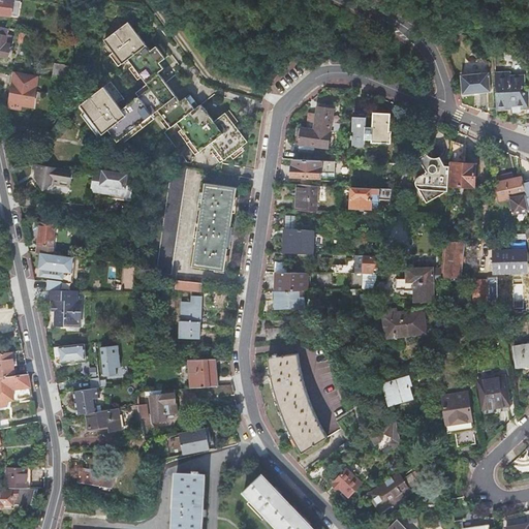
[(14,1),(13,0),(0,0),(0,14),(12,17),(19,18),(21,2),(14,1)]
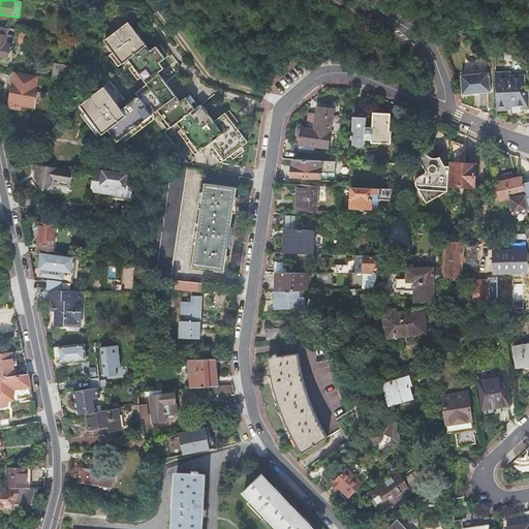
[(225,162),(248,145),(226,115),(215,123),(203,105),(196,111),(187,98),(181,102),(159,73),(165,69),(161,64),(166,60),(157,49),(152,52),(130,23),(105,41),(124,66),(130,61),(151,90),(128,107),(123,112),(118,105),(105,88),(81,106),(103,136),(110,132),(118,143),(159,112),(173,128),(178,124),(200,153),(212,145),(225,162)]
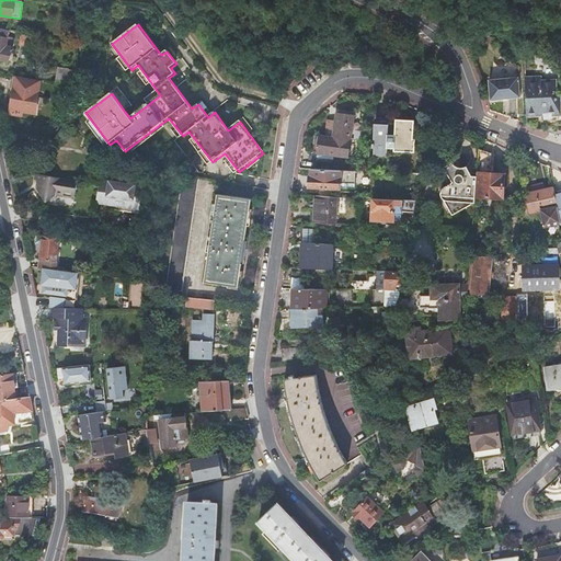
[(0,59),(10,61),(15,33),(0,29),(0,59)]
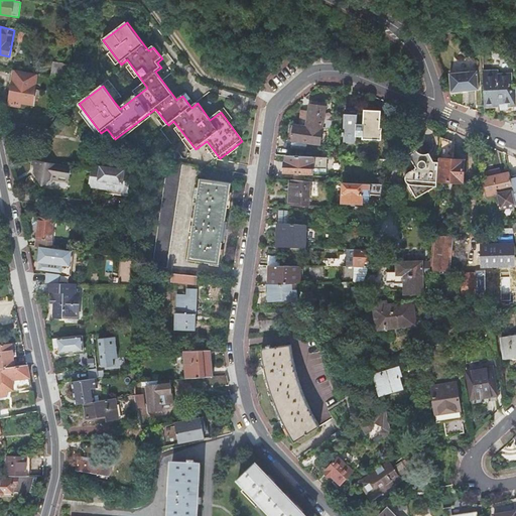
[(29,42),(31,33),(19,31),(17,40),(29,42)]
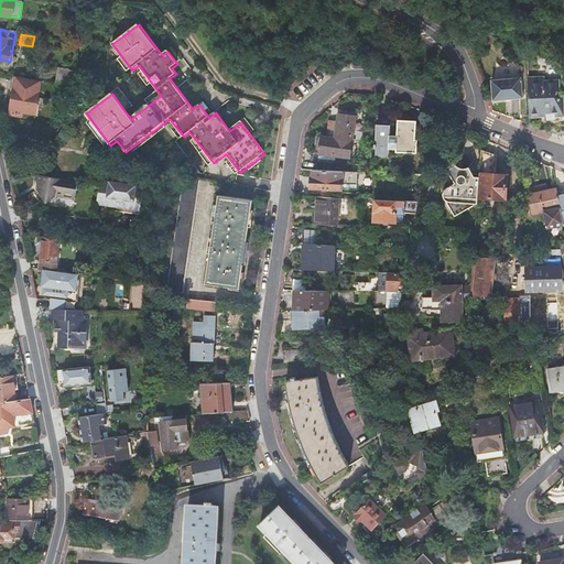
[(77,87),(79,73),(58,69),(57,84),(77,87)]
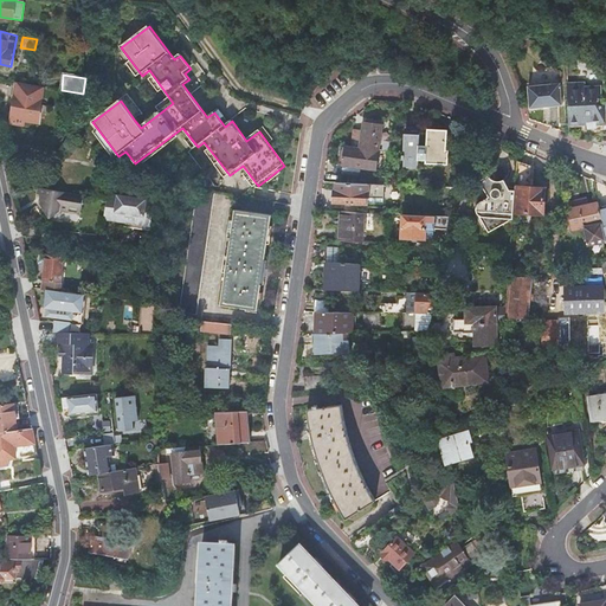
[(44,86),(14,83),(13,101),(10,100),(7,121),(39,126),(44,86)]
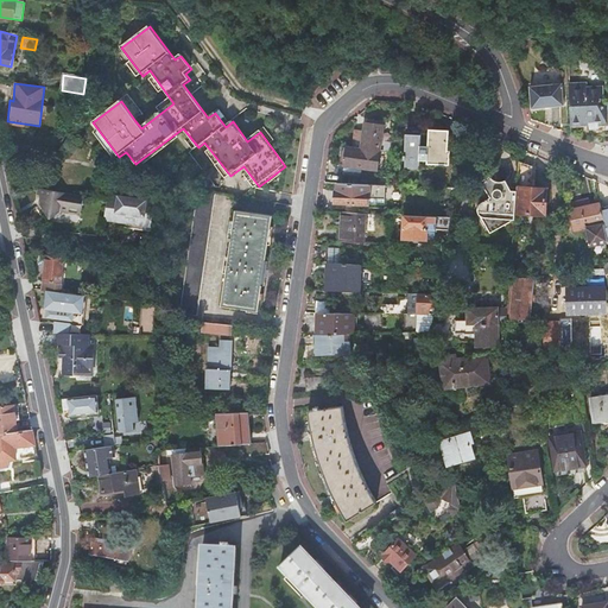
[(561,86),(530,89),(532,109),(563,106),(561,86)]
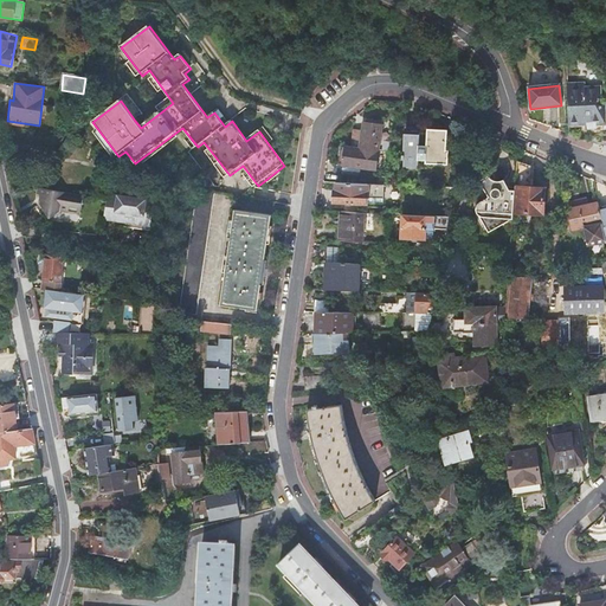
[(598,127),(603,148),(605,148),(605,147),(605,122),(604,123),(604,110),(600,103),(599,88),(594,88),(582,89),(582,85),(567,85),(568,124),(571,124),(571,128),(598,127)]
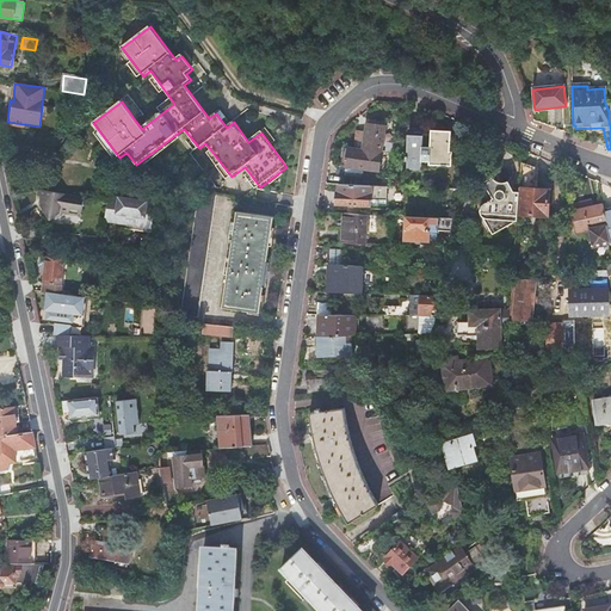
[(142,129),(148,124),(143,117),(136,122),(142,129)]
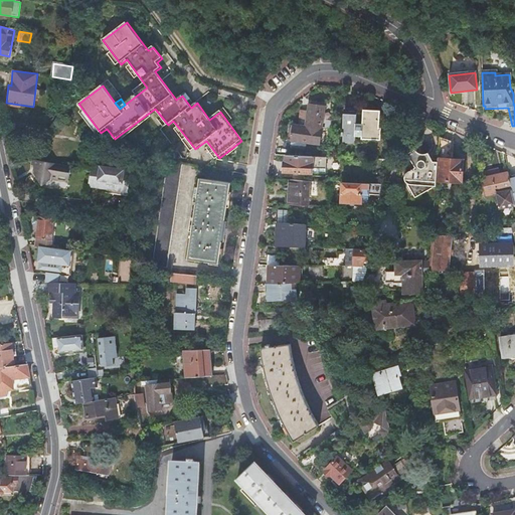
[(321,129),(322,128),(324,105),(309,104),(306,127),(306,128),(321,129)]
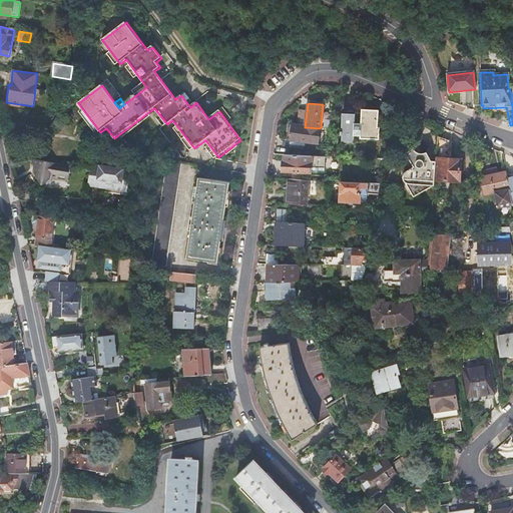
[(377,127),(379,111),(363,108),(361,122),(355,121),(355,114),(343,113),(341,134),(353,135),(354,128),(360,128),(359,136),(377,138),(379,128),(377,127)]
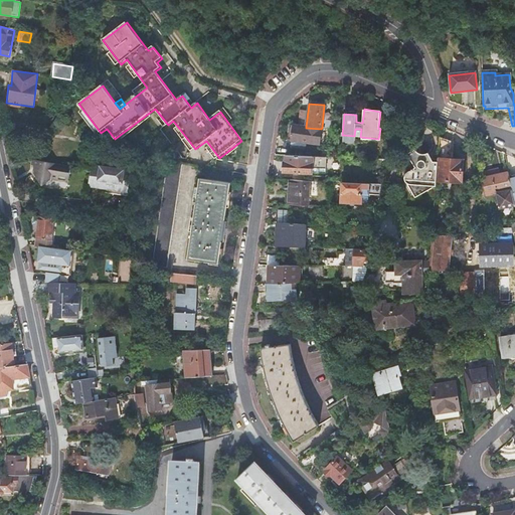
[(306,127),(293,125),(292,140),(320,143),(321,129),(306,128),(306,127)]
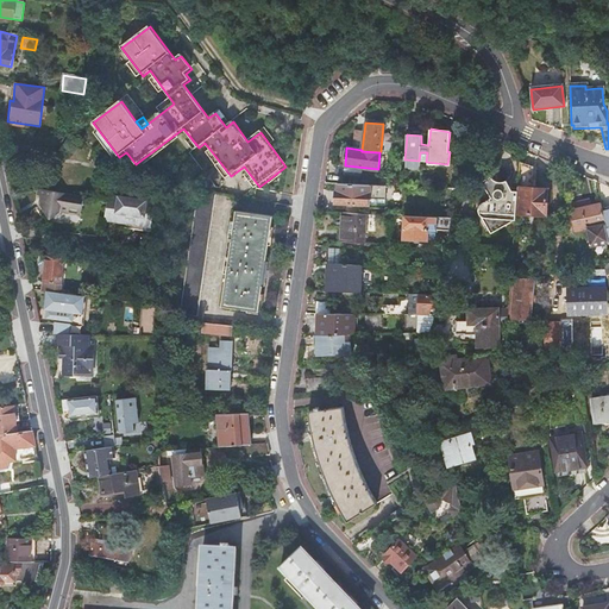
[(533,168),(520,162),(518,187),(518,188),(520,188),(518,214),(546,217),(547,190),(535,189),(535,173),(533,173),(533,168)]
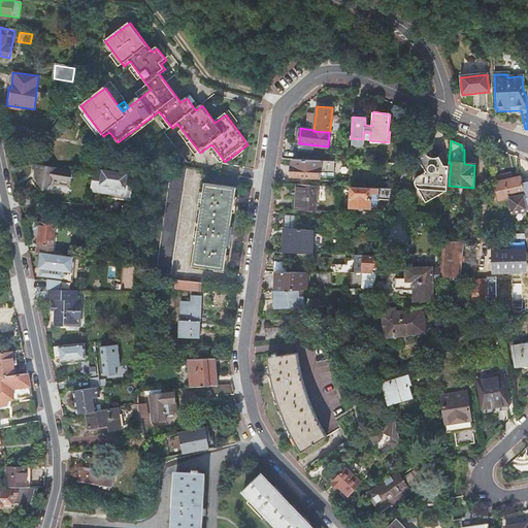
[(449,163),(449,162),(442,161),(438,155),(435,156),(432,156),(430,156),(431,154),(431,152),(430,151),(429,149),(427,146),(425,146),(423,146),(421,146),(419,149),(418,151),(418,152),(418,154),(418,155),(426,170),(419,174),(418,175),(416,177),(416,179),(416,180),(416,183),(417,185),(419,186),(420,187),(421,187),(422,187),(426,194),(440,185),(442,188),(447,189),(449,163)]
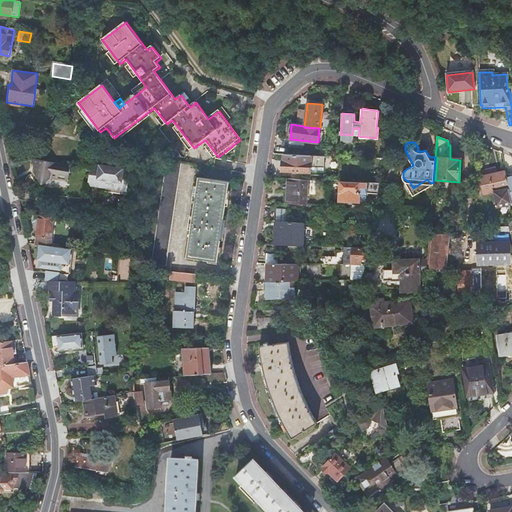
[(324,156),(284,154),(284,161),(282,161),(282,171),(323,173),(324,156)]
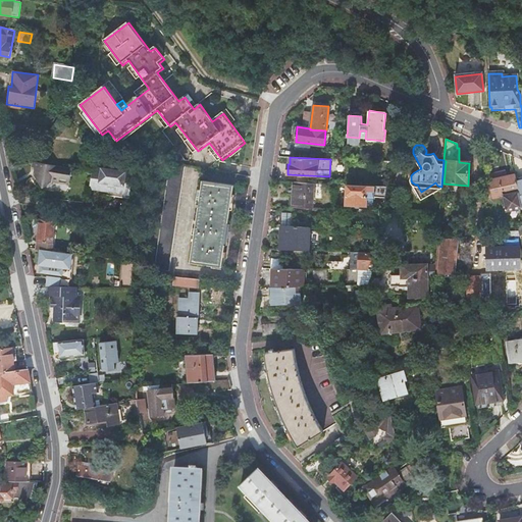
[(70,183),(73,168),(34,162),(33,167),(38,168),(40,168),(40,171),(37,172),(35,174),(35,175),(34,176),(41,189),(43,188),(44,189),(52,184),(52,183),(53,178),(70,183)]
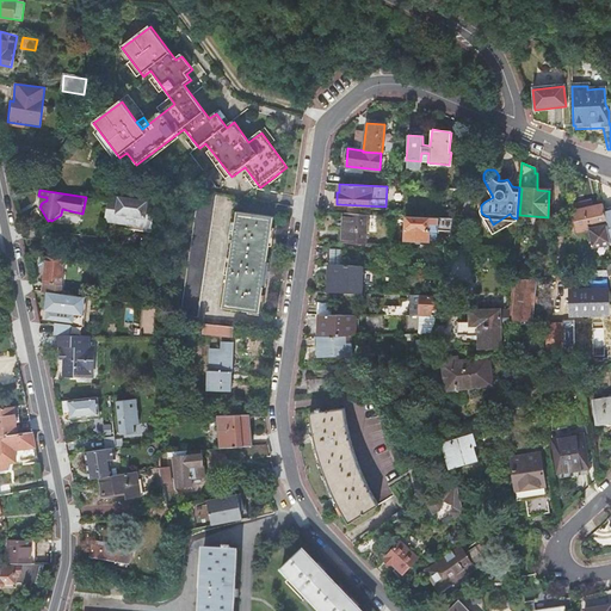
[(217,195),(199,192),(181,315),(199,319),(217,195)]
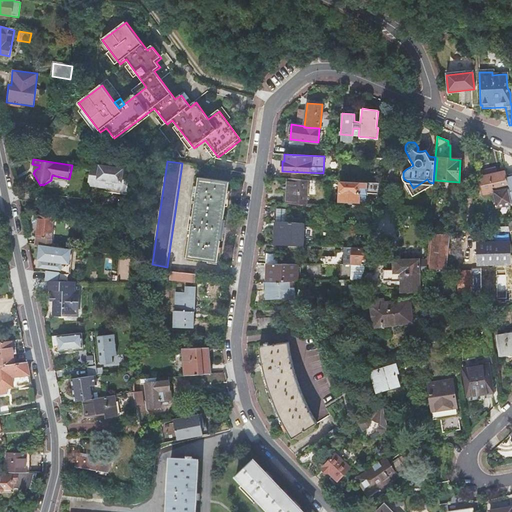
[(88,184),(128,189),(130,171),(92,166),(91,168),(88,184)]
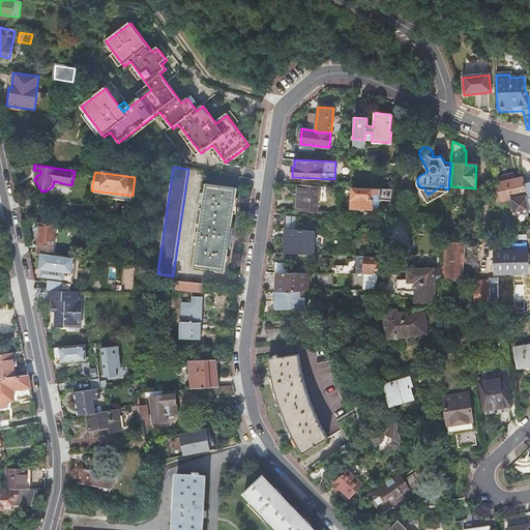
[(524,184),(523,178),(514,179),(513,175),(496,178),(500,202),(511,200),(514,214),(529,211),(524,184)]
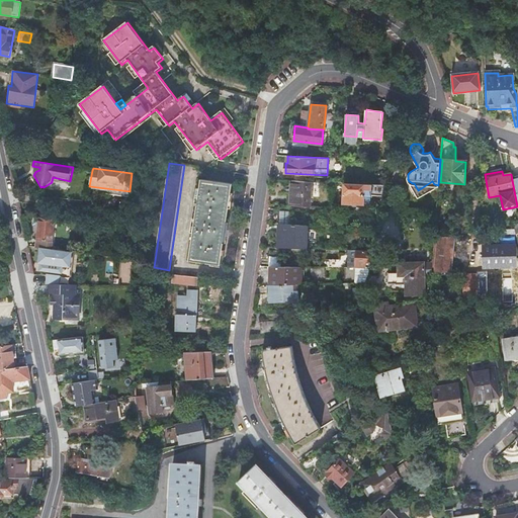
[(38,188),(40,187),(33,175),(31,176),(38,188)]
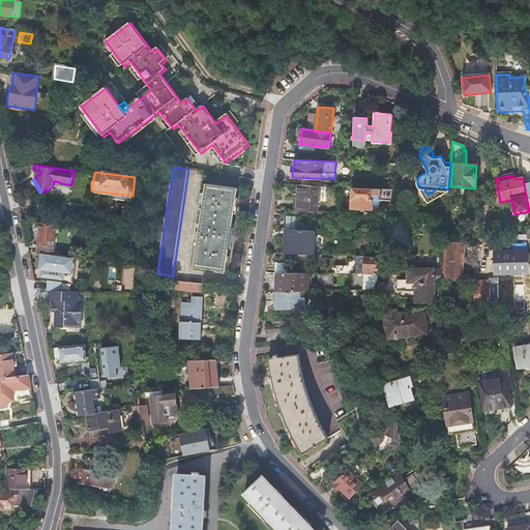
[(226,271),(238,188),(207,184),(195,267),(226,271)]
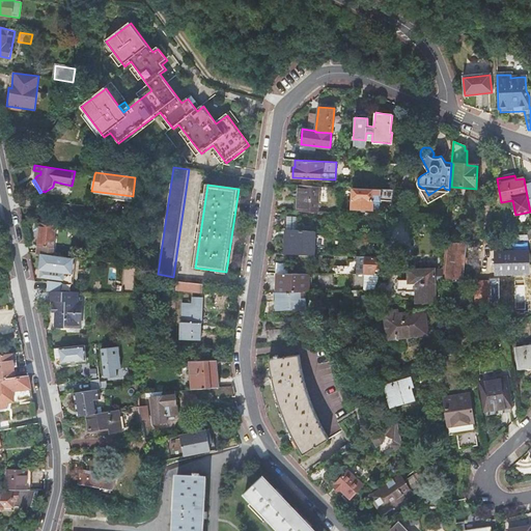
[(299,186),(298,212),(318,213),(319,187),(299,186)]
